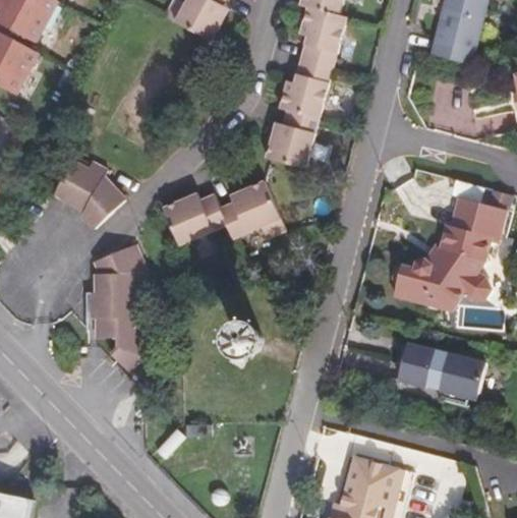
[(0,0),(0,34),(30,51),(56,3),(51,0),(0,0)]
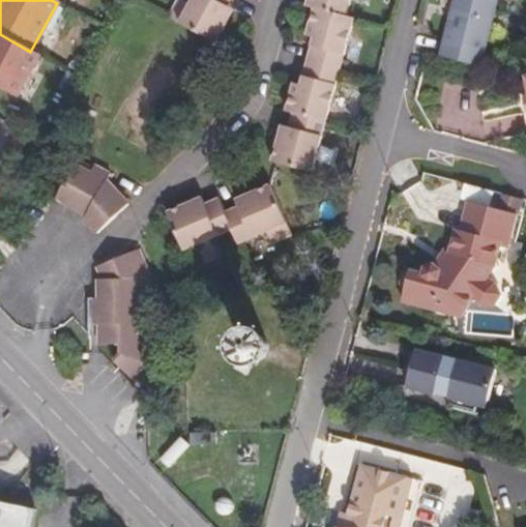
[(187,0),(186,2),(182,0),(175,0),(167,15),(212,40),(231,9),(225,6),(228,0),(187,0)]
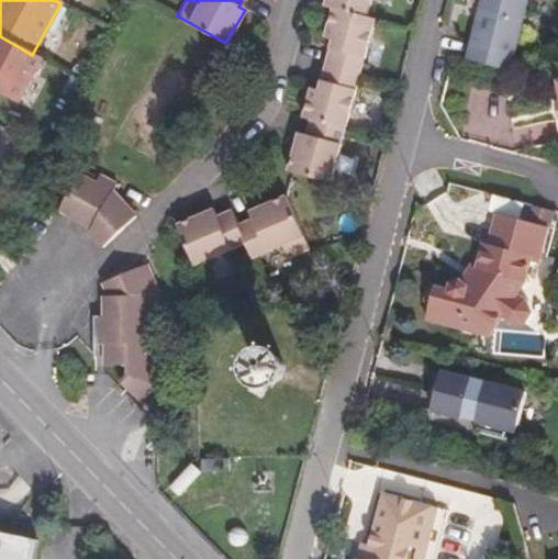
[(333,0),(332,7),(364,15),(367,0),(333,0)]
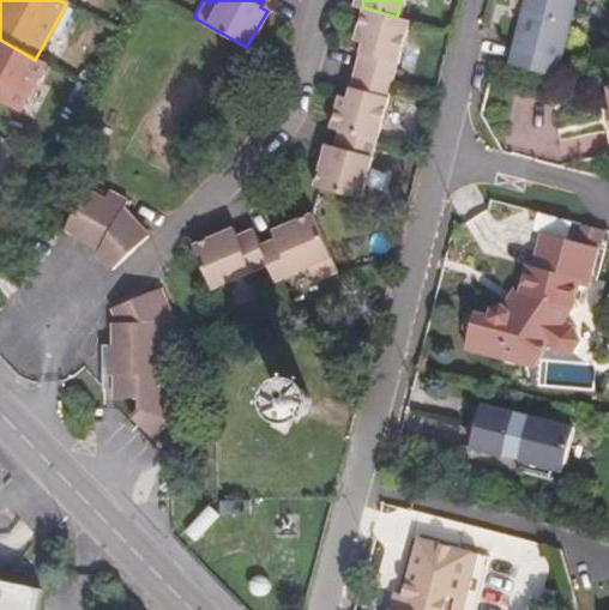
[(538,0),(526,60),(571,70),(585,0),(538,0)]
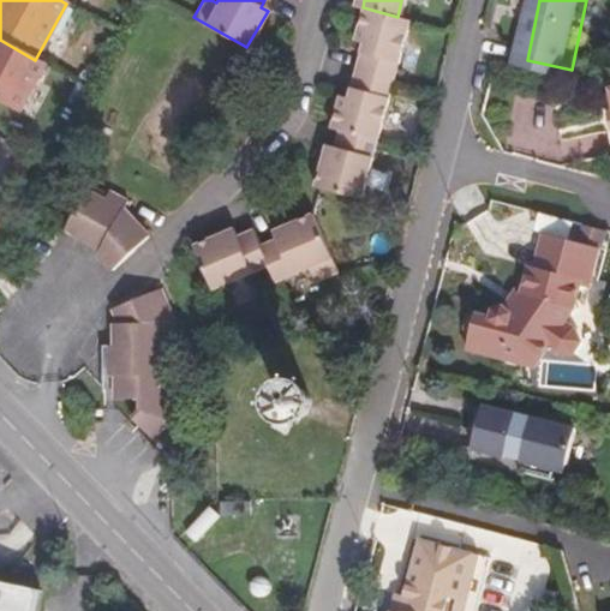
[(356,71),(395,82),(411,21),(398,17),(363,7),(354,37),(364,41),(356,71)]
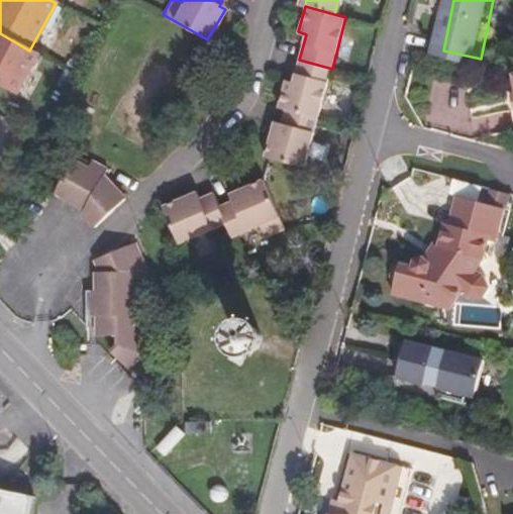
[(0,83),(14,92),(35,54),(29,50),(0,33),(0,83)]
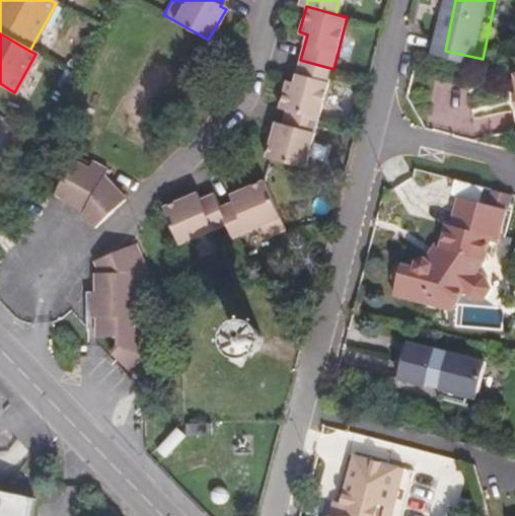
[(480,74),(483,59),(445,51),(442,66),(480,74)]
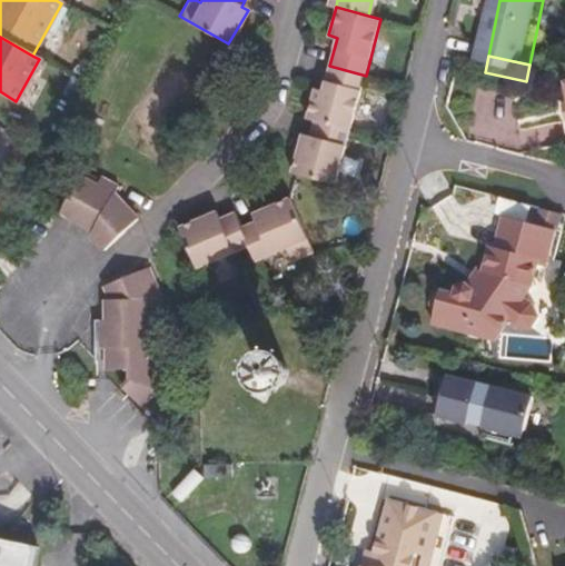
[(315,90),(307,119),(315,121),(350,131),(366,76),(329,66),(321,92),(315,90)]
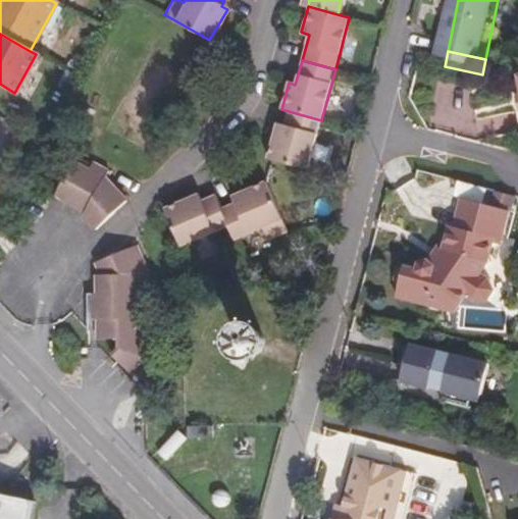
[(321,120),(289,111),(285,126),(277,124),(268,156),(308,167),(321,120)]
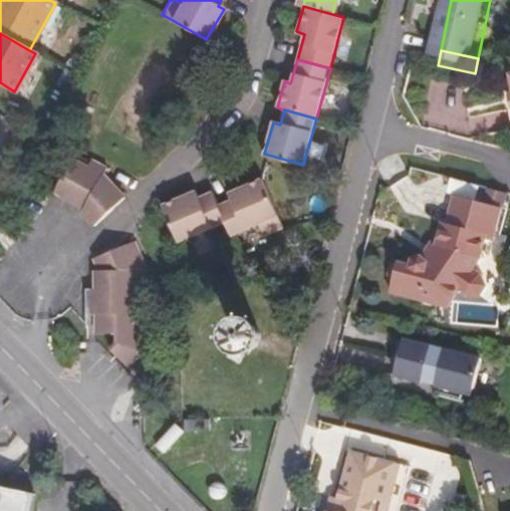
[(82,164),(67,156),(49,188),(79,208),(76,212),(90,224),(119,198),(99,175),(102,166),(86,157),(82,164)]
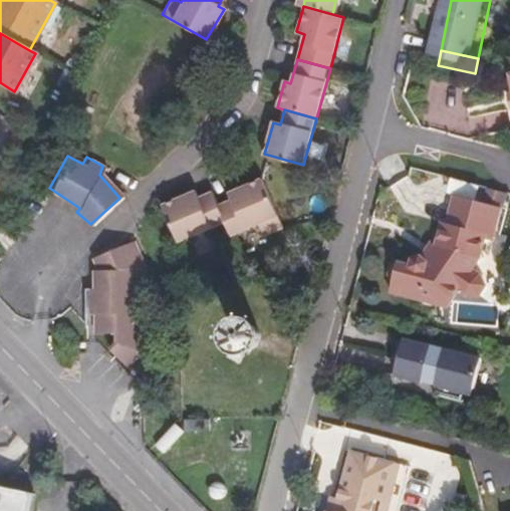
[(226,201),(214,206),(221,221),(226,231),(255,217),(261,229),(277,221),(257,177),(222,193),(226,201)]
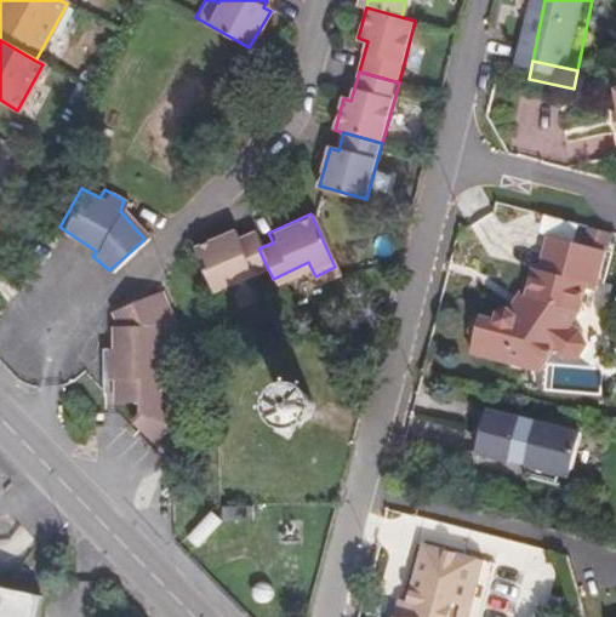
[(585,229),(581,247),(603,253),(608,235),(585,229)]
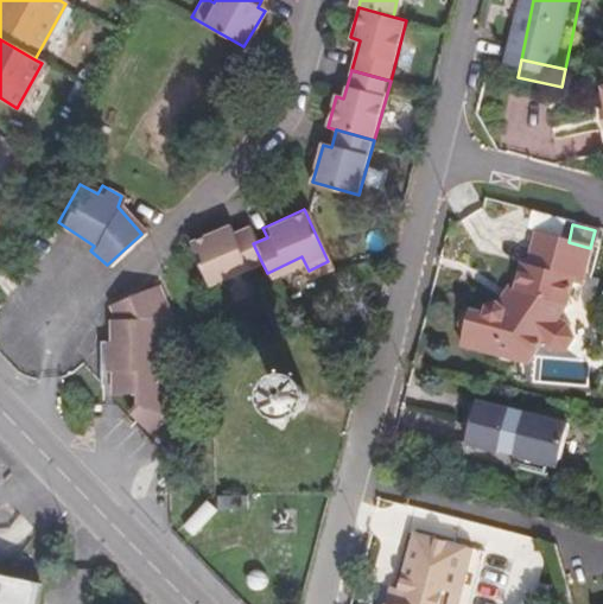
[(253,243),(246,229),(230,237),(228,231),(190,249),(207,286),(261,261),(253,243)]
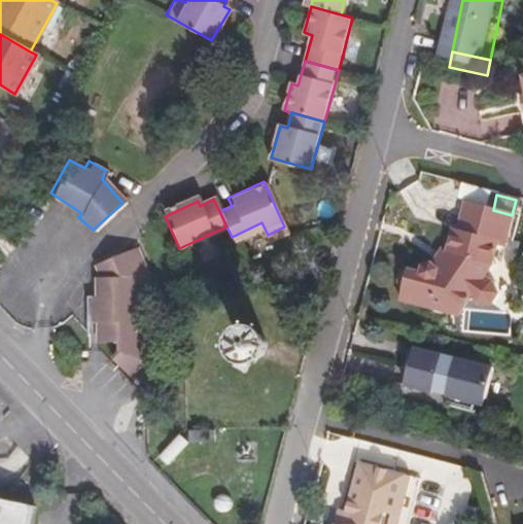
[(503,244),(512,215),(493,210),(464,202),(457,229),(450,226),(443,255),(433,271),(428,264),(415,266),(413,272),(403,269),(396,277),(396,300),(455,317),(466,298),(475,303),(487,303),(495,293),(489,281),(483,277),(493,259),(498,243),(503,244)]
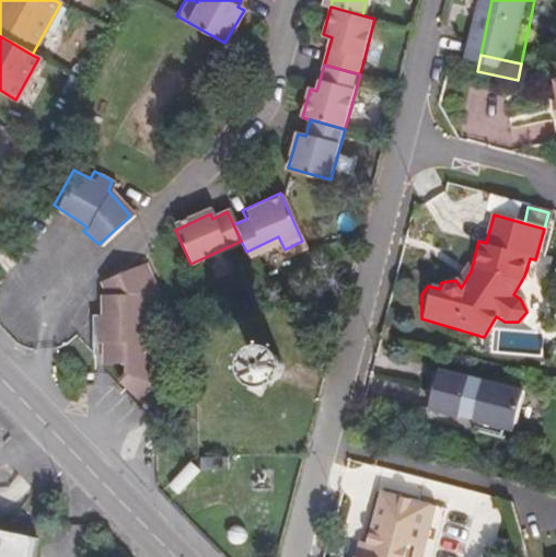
[(145,315),(155,315),(155,281),(146,264),(106,282),(111,299),(101,300),(101,318),(92,320),(93,343),(102,343),(102,366),(123,367),(123,373),(115,382),(128,397),(146,385),(145,315)]
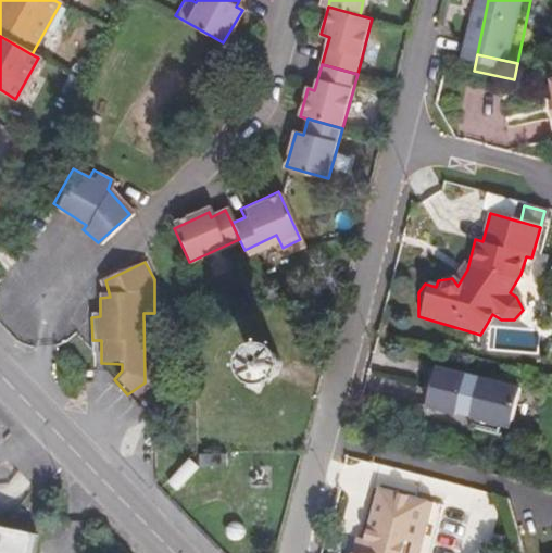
[(517,385),(431,364),(427,384),(423,402),(467,413),(465,423),(498,430),(501,417),(509,419),(517,385)]
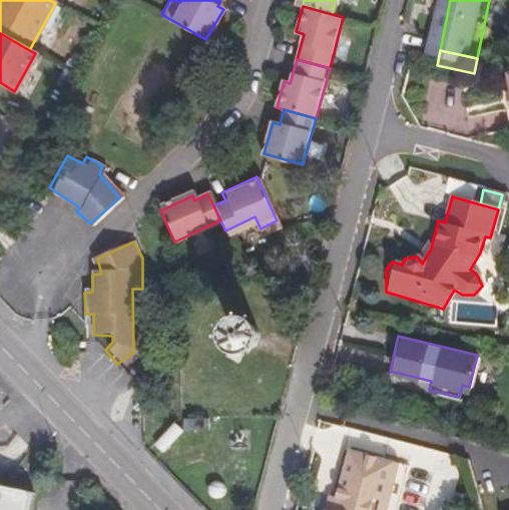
[(210,416),(187,419),(189,431),(211,429),(210,416)]
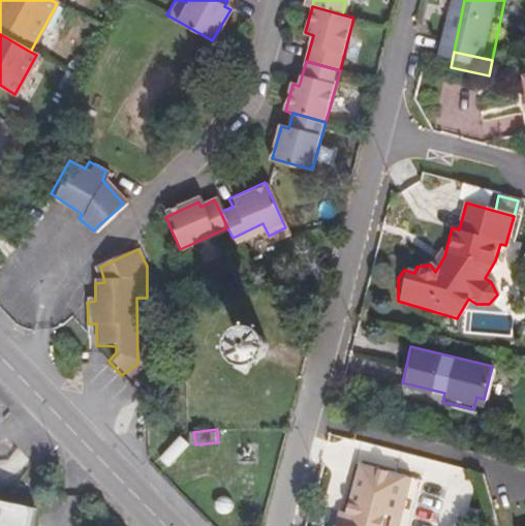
[(329,521),(328,525),(383,525),(389,509),(396,512),(407,474),(356,459),(349,482),(341,507),(337,524),(329,521)]
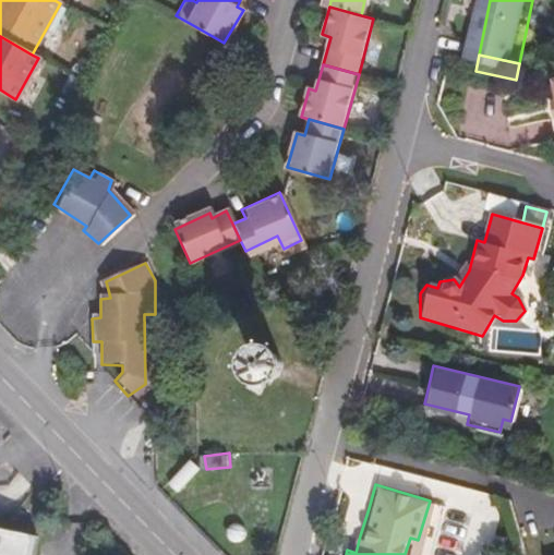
[(227,526),(225,530),(225,535),(228,540),(233,542),(238,540),(242,537),(243,531),(241,527),(237,523),(231,522),(227,526)]
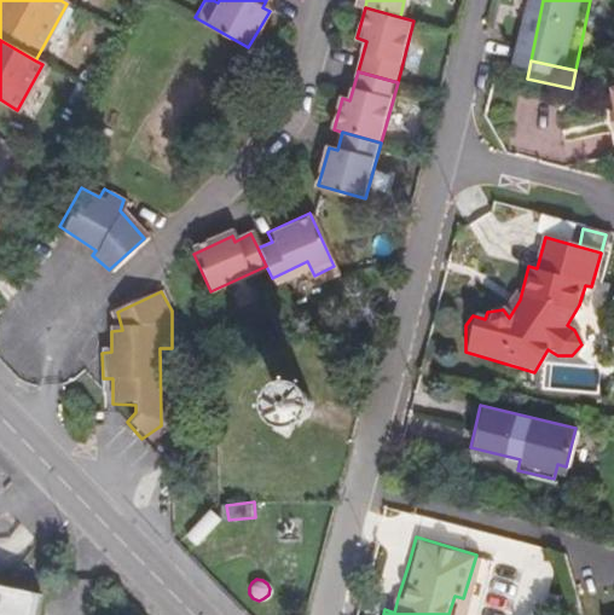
[(0,614),(41,614),(47,591),(0,581),(0,614)]
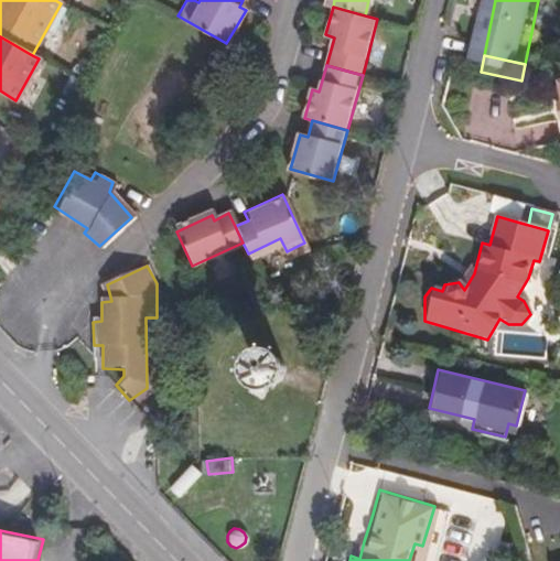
[(356,539),(351,556),(359,559),(364,541),(356,539)]
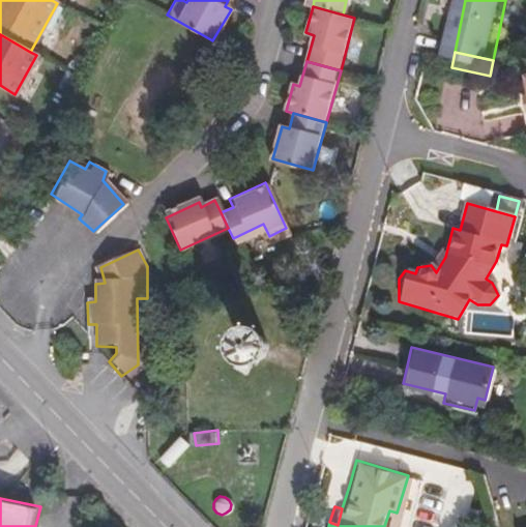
[(389,510),(384,526),(392,526),(397,513),(389,510)]
